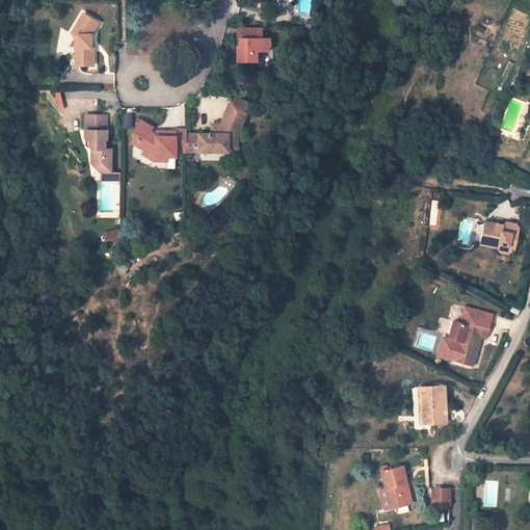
[(77,33),(76,46),(72,46),(72,63),(95,63),(96,46),(91,46),(91,33),(100,20),(85,11),(74,31),(77,33)]
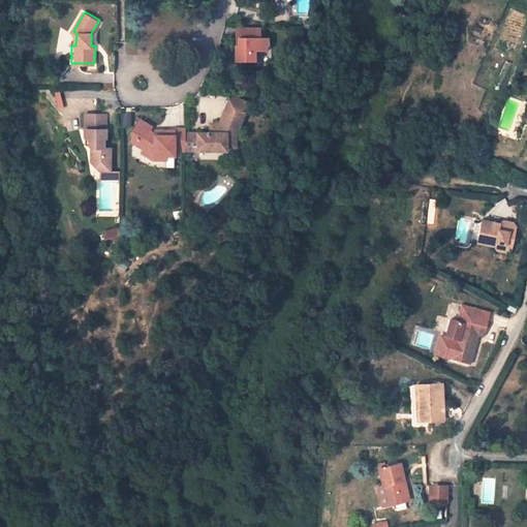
[(261,26),(238,25),(238,36),(240,36),(240,38),(241,40),(239,42),(237,42),(237,58),(248,59),(248,52),(254,51),(257,49),(267,48),(267,36),(261,35),(261,26)]
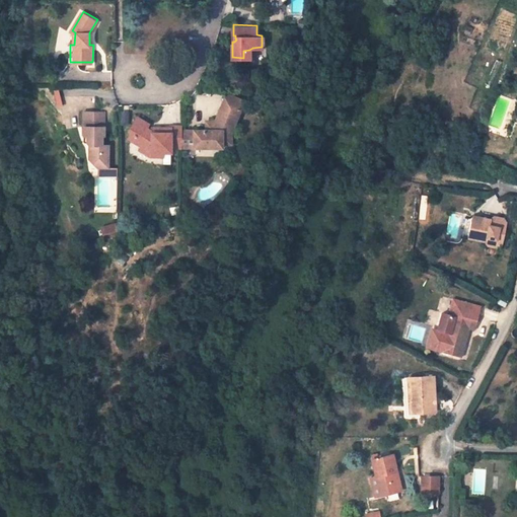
[(224,99),(241,107),(245,97),(228,90),(224,99)]
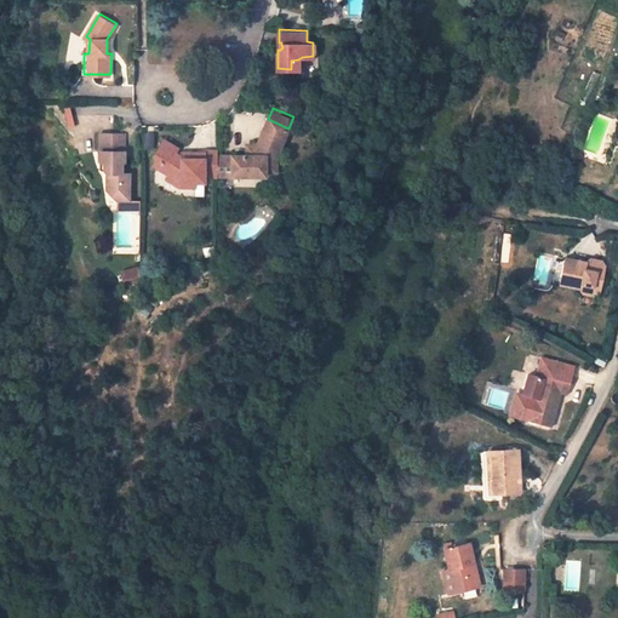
[(253,142),(253,154),(247,154),(235,154),(234,173),(267,173),(268,169),(276,169),(276,155),(289,129),(268,119),(257,142),(253,142)]
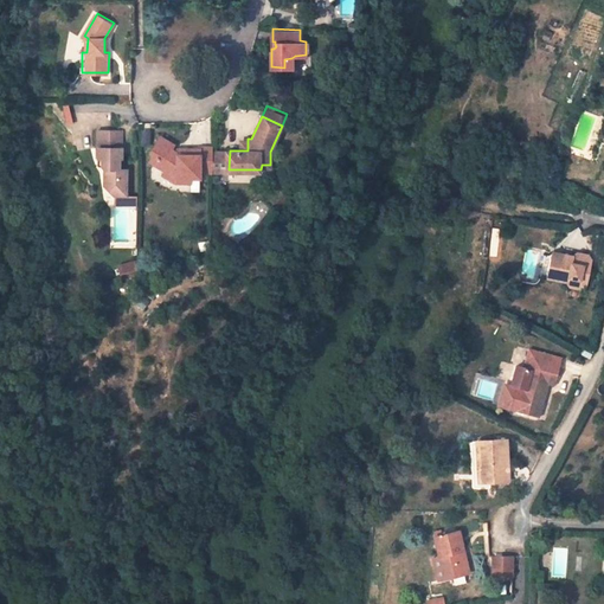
[(97,126),(97,155),(102,156),(102,164),(105,167),(104,184),(115,192),(128,193),(128,166),(126,166),(124,155),(128,155),(129,127),(97,126)]
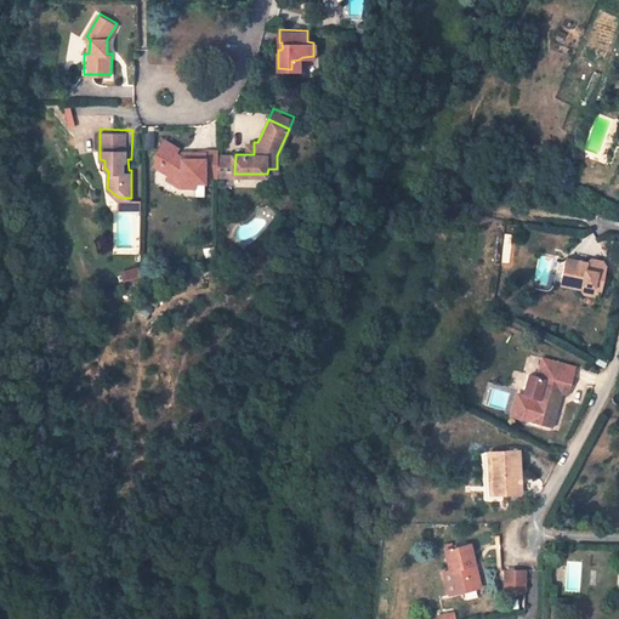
[(169,168),(181,179),(196,179),(196,174),(204,172),(219,174),(220,154),(220,149),(208,148),(208,151),(208,157),(186,155),(186,154),(180,148),(183,145),(172,132),(159,147),(163,151),(158,155),(169,168)]
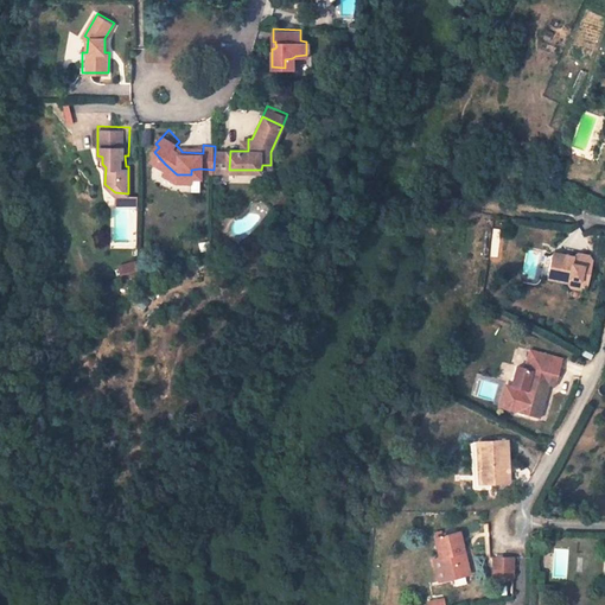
[(229,170),(230,151),(215,151),(214,170),(229,170)]
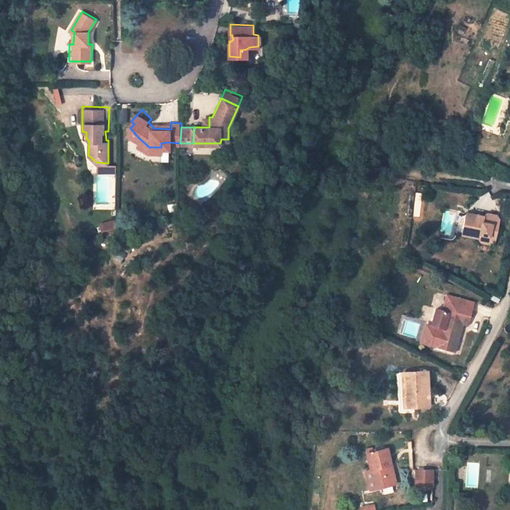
[(147,151),(160,152),(161,147),(149,147),(139,138),(136,140),(147,151)]
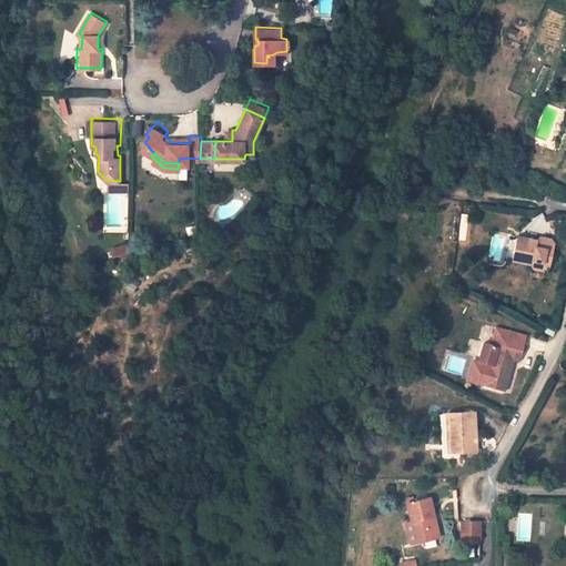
[(553,253),(554,244),(551,239),(541,236),(535,241),(517,238),(517,241),(512,240),(508,261),(531,265),(533,270),(545,272),(549,268),(551,260),(553,253)]
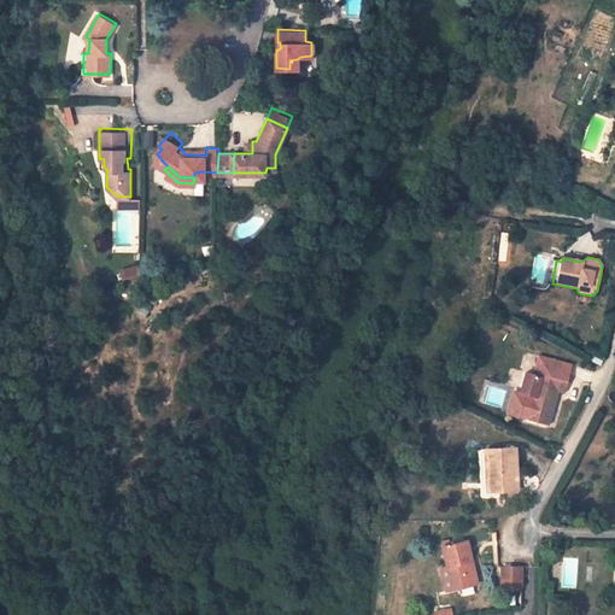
[(122,269),(124,277),(141,273),(139,264),(122,269)]
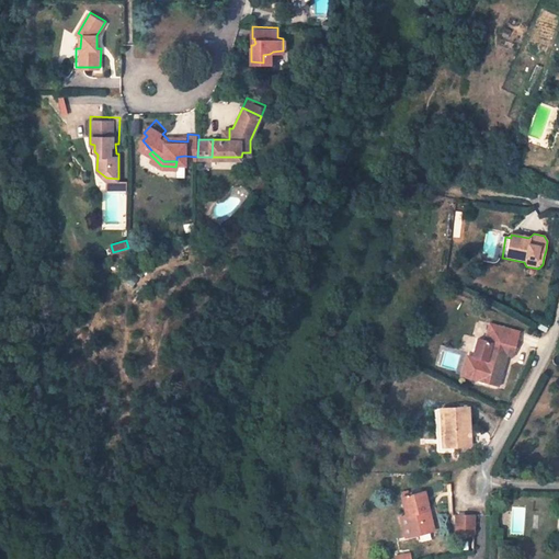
[(518,331),(488,323),(483,341),(477,339),(472,358),(477,360),(472,380),(500,386),(506,355),(512,356),(518,331)]
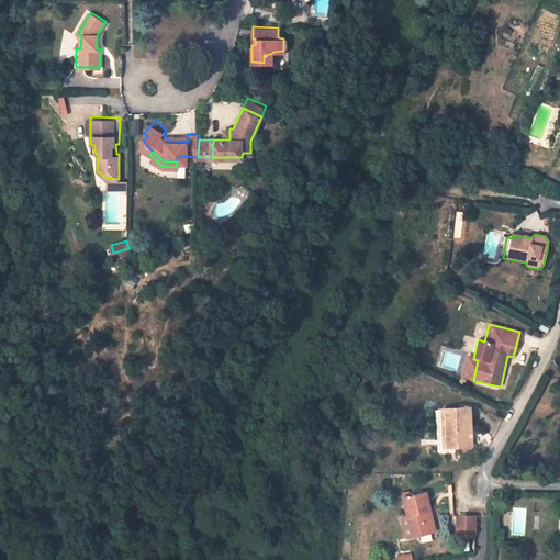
[(473,359),(467,357),(461,378),(473,381),(478,360),(473,359)]
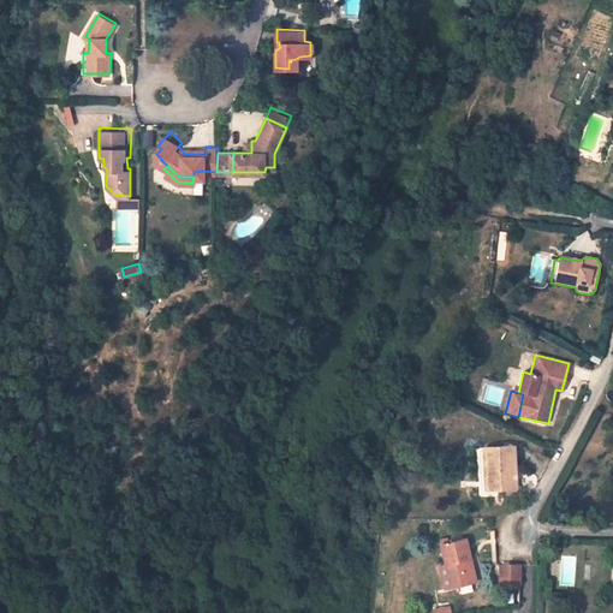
[(517,486),(516,445),(491,446),(492,474),(487,474),(487,487),(517,486)]
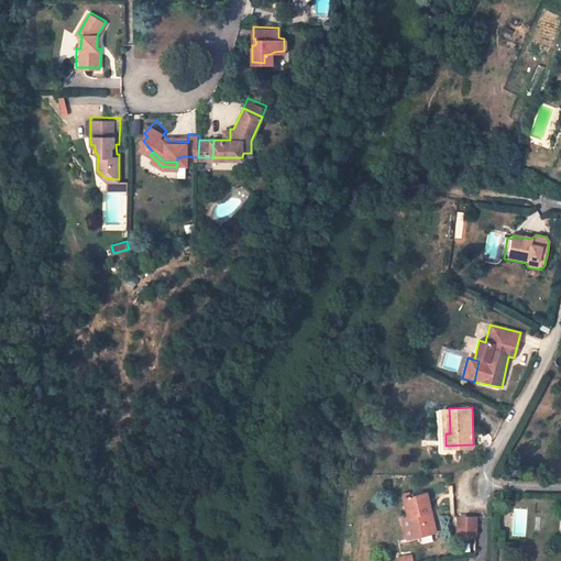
[(437,530),(428,492),(405,497),(409,515),(413,514),(418,535),(437,530)]
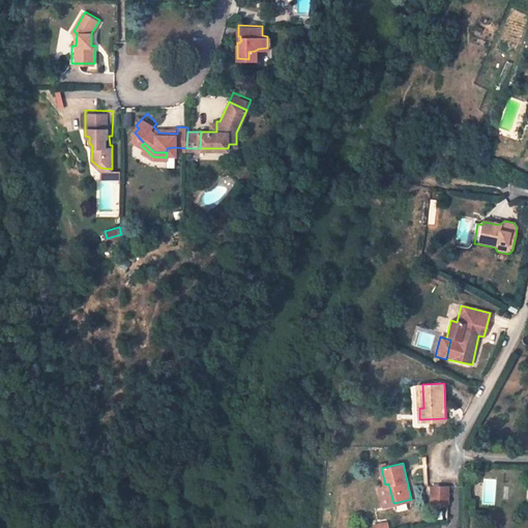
[(450,499),(451,482),(432,481),(432,499),(450,499)]
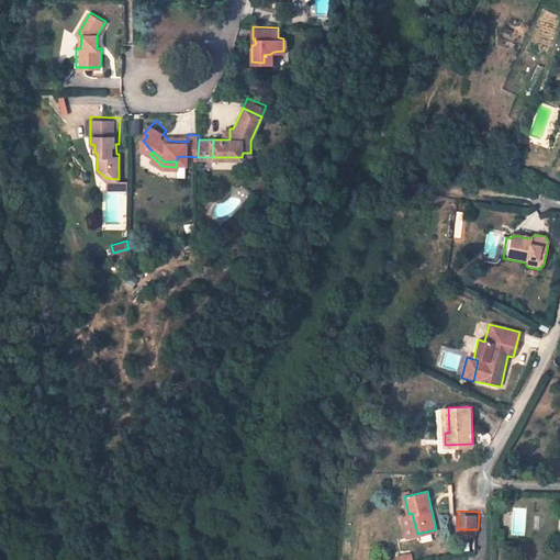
[(396,551),(398,559),(414,559),(413,549),(396,551)]
